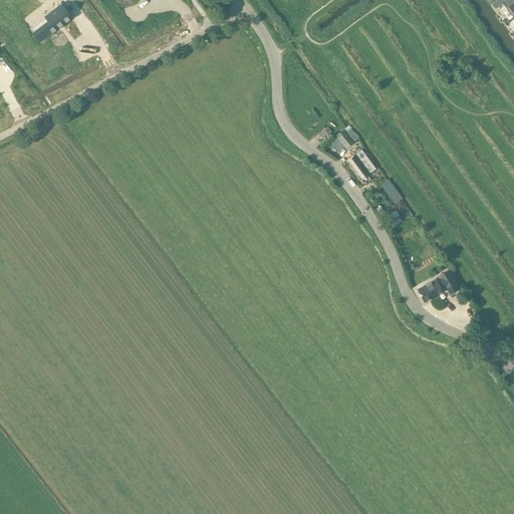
[(513,0),(504,0),(502,2),(513,17),(513,16),(513,0)]
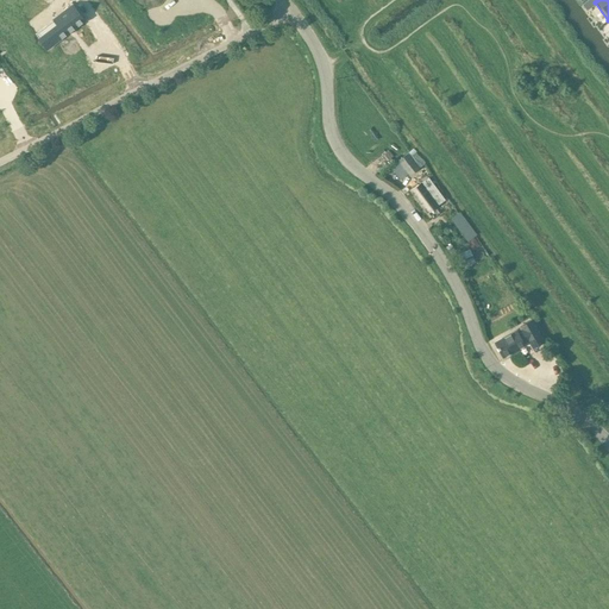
[(50,30),(39,38),(48,49),(85,20),(73,6),(46,26),(50,30)]
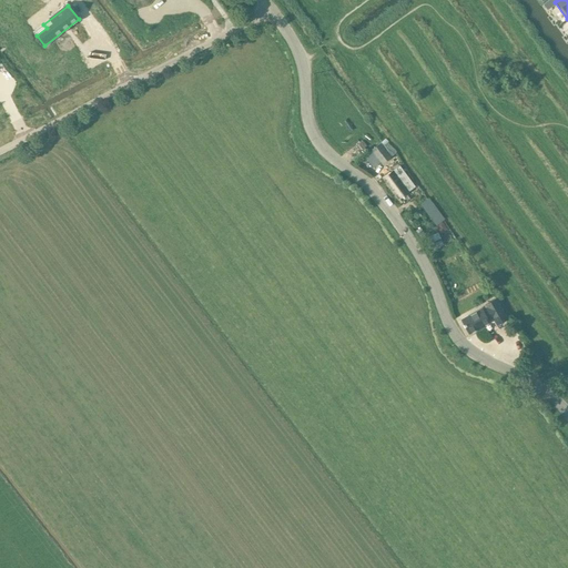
[(385,139),(379,143),(371,150),(382,164),(396,153),(385,139)]
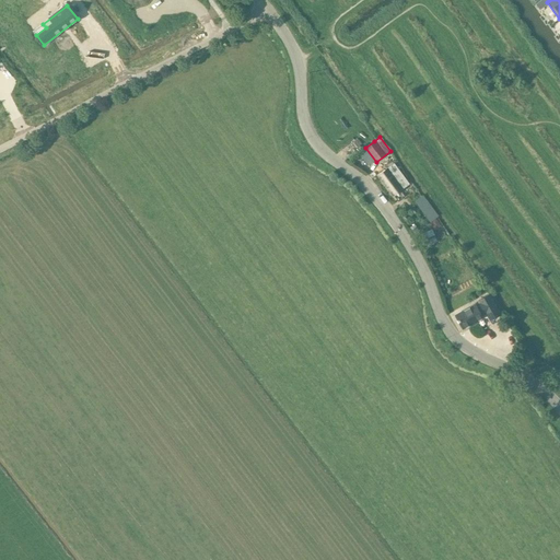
[(408,186),(404,179),(393,164),(377,175),(394,196),(408,186)]
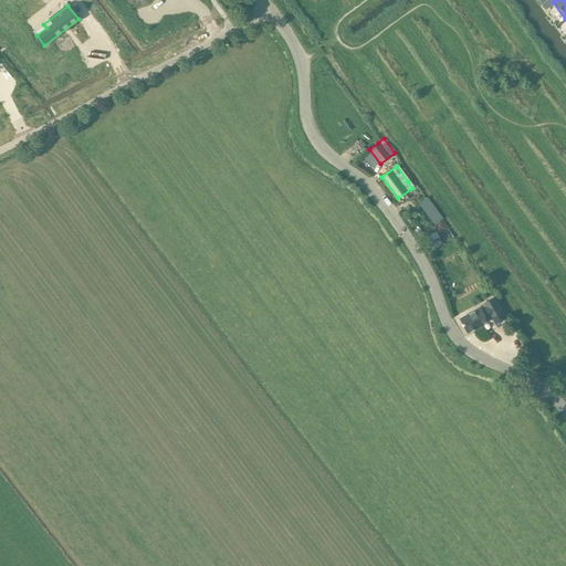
[(420,203),(436,224),(444,218),(429,197),(420,203)]
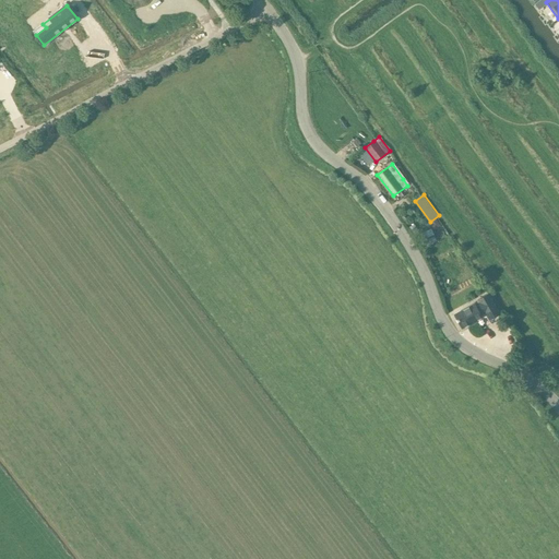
[(488,320),(499,313),(488,294),(477,299),(478,301),(474,305),(474,304),(454,314),(461,328),(480,316),(485,312),(488,320)]
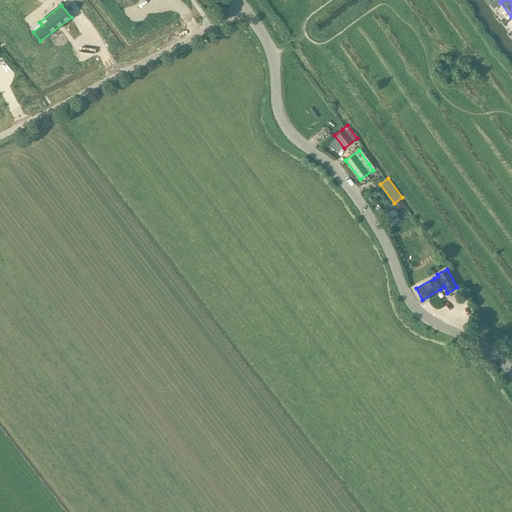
All buildings are outlined.
